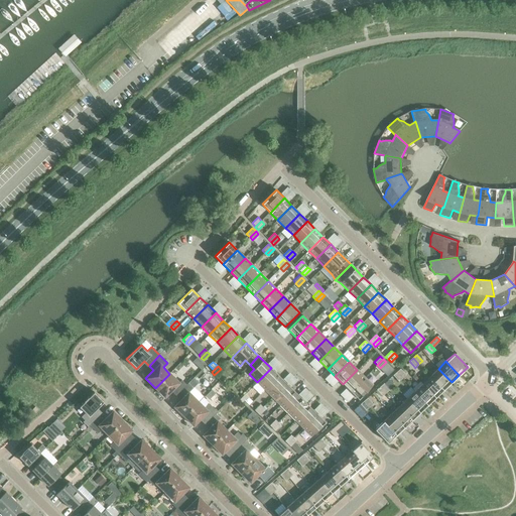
[(257,382),(264,390),(278,376),(271,368),(257,382)]
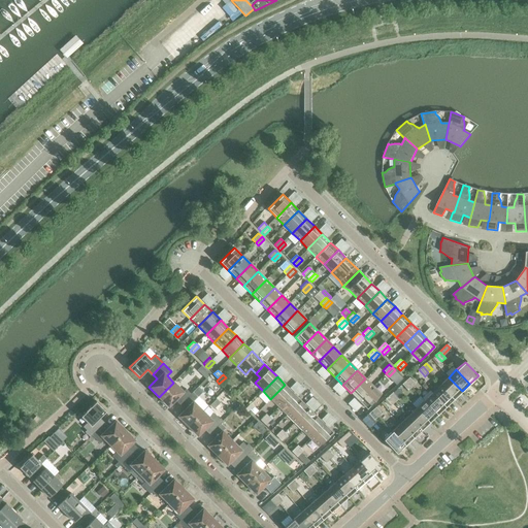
[(409,377),(405,381),(411,388),(416,385),(409,377)]
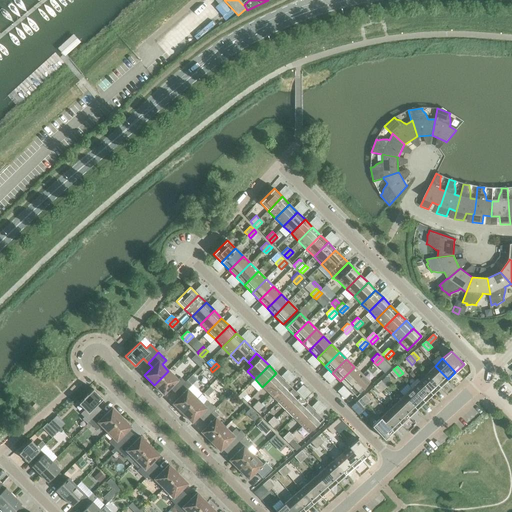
[(435,366),(427,373),(440,387),(448,379),(435,366)]
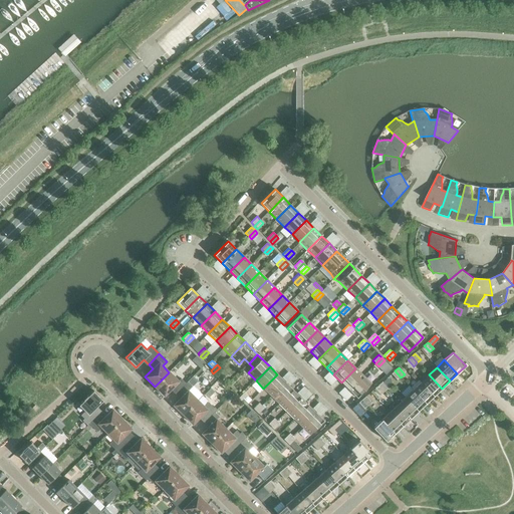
[(341,382),(348,391),(363,376),(355,368),(341,382)]
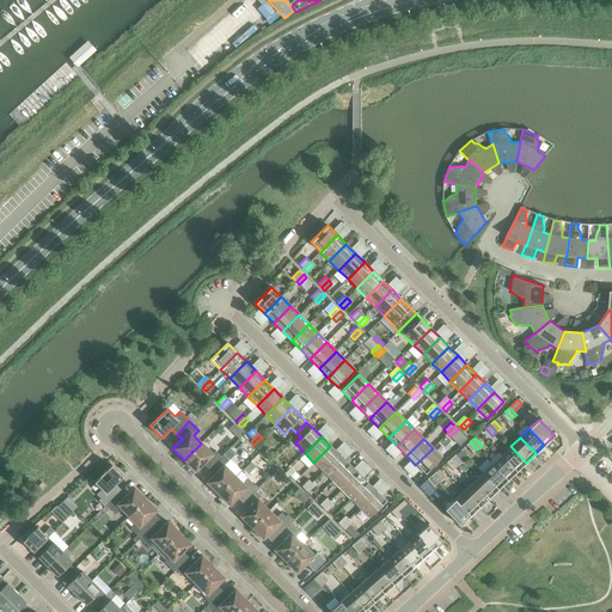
[(477,450),(470,441),(466,446),(472,453),(477,450)]
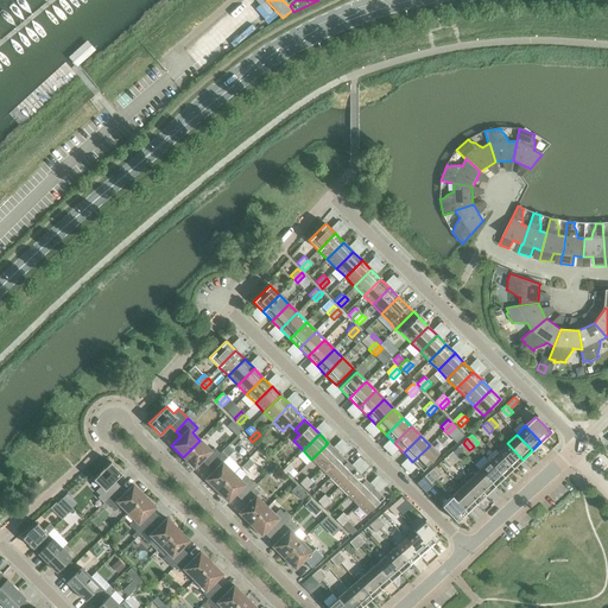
[(203,458),(209,464),(220,454),(210,444),(207,448),(200,441),(183,457),(194,468),(203,458)]
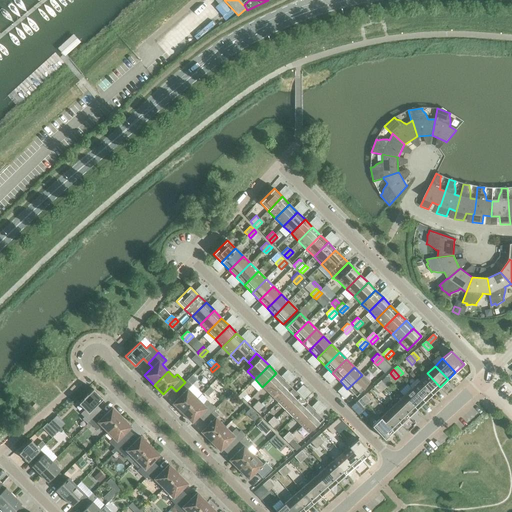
[(262,387),(270,395),(284,381),(276,373),(262,387)]
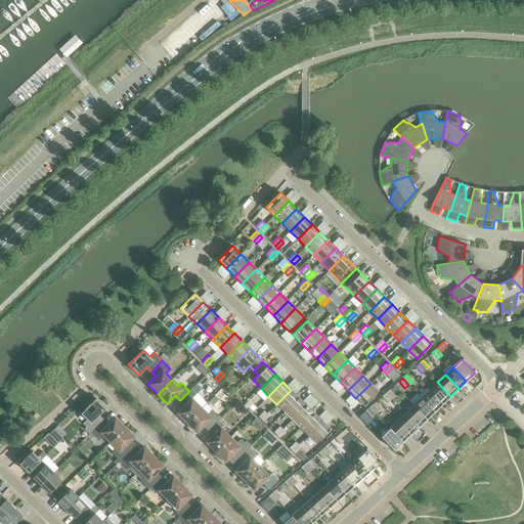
[(437,382),(429,390),(442,403),(450,396),(437,382)]
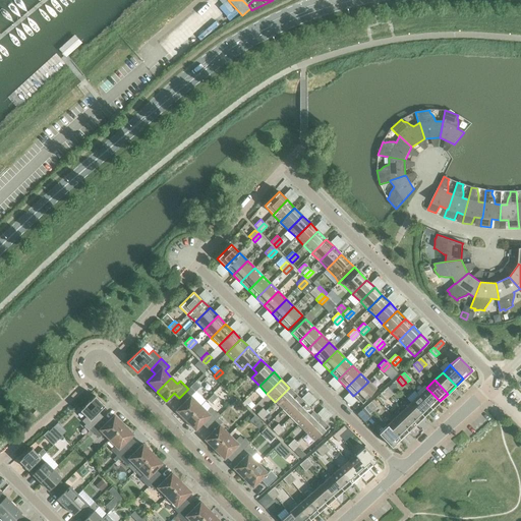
[(195,382),(190,387),(194,392),(200,387),(195,382)]
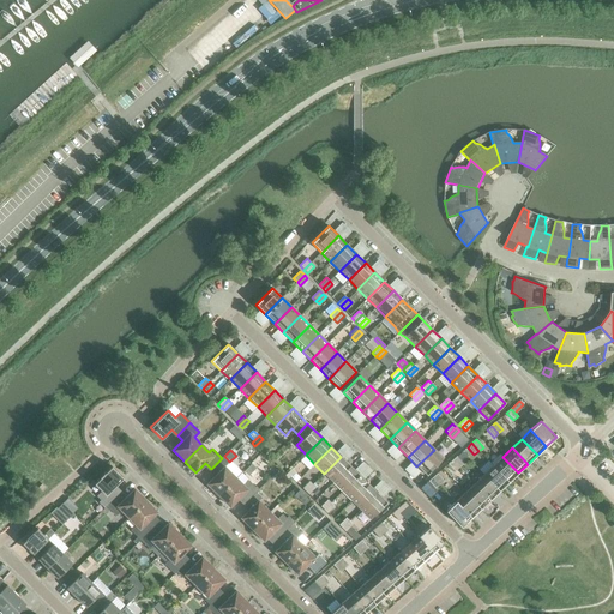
[(434,450),(416,467),(427,476),(444,459),(434,450)]
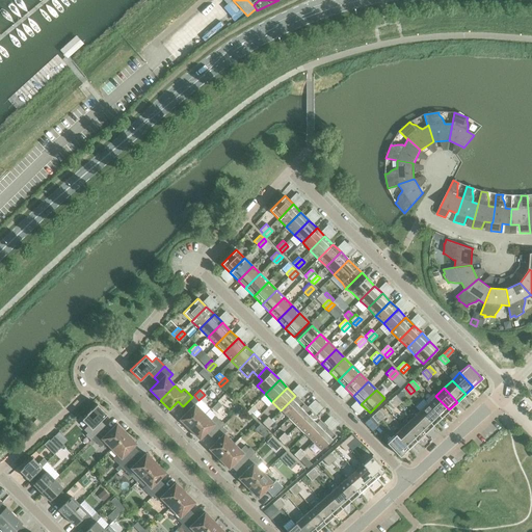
[(180,420),(189,429),(205,415),(198,408),(203,403),(198,400),(194,395),(192,397),(183,406),(188,411),(180,420)]
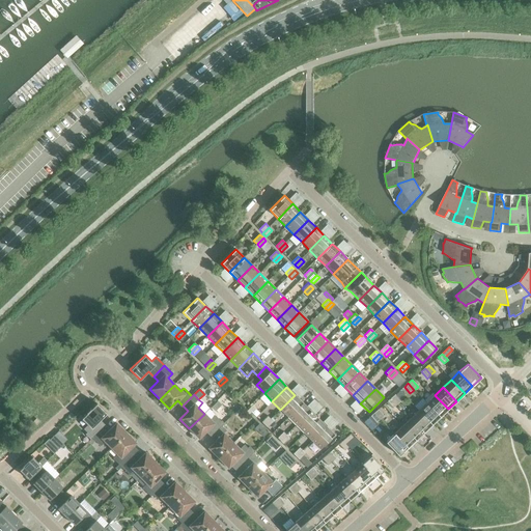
[(280,410),(288,417),(303,402),(295,395),(280,410)]
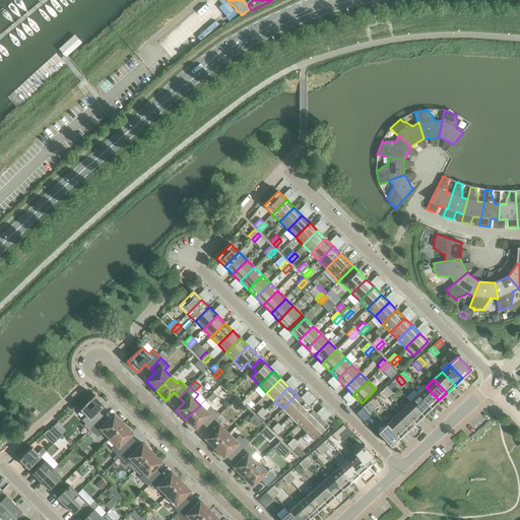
[(387,387),(383,390),(389,396),(392,393),(387,387)]
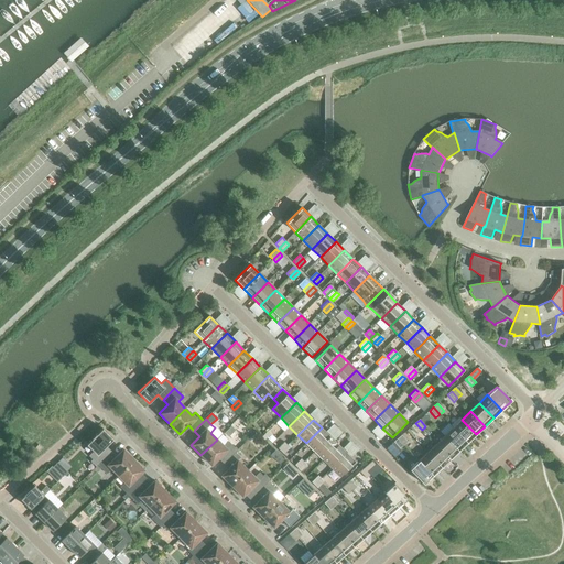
[(462,420),(453,427),(467,443),(476,434),(462,420)]
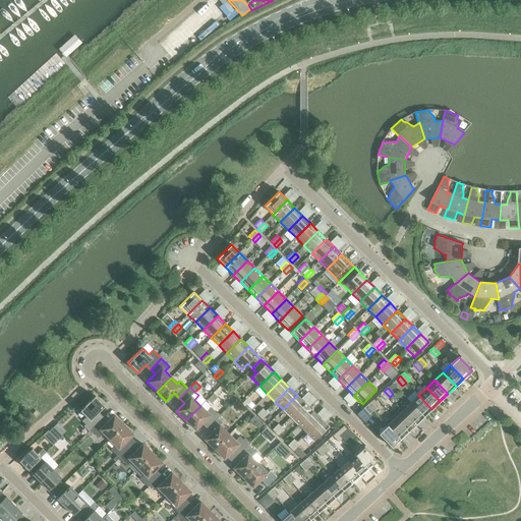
[(390,397),(384,391),(380,394),(386,400),(390,397)]
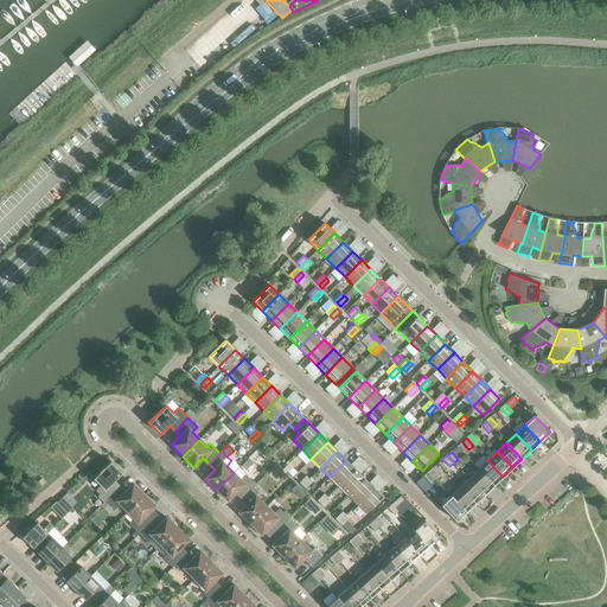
[(249,459),(242,466),(246,471),(253,462),(249,459)]
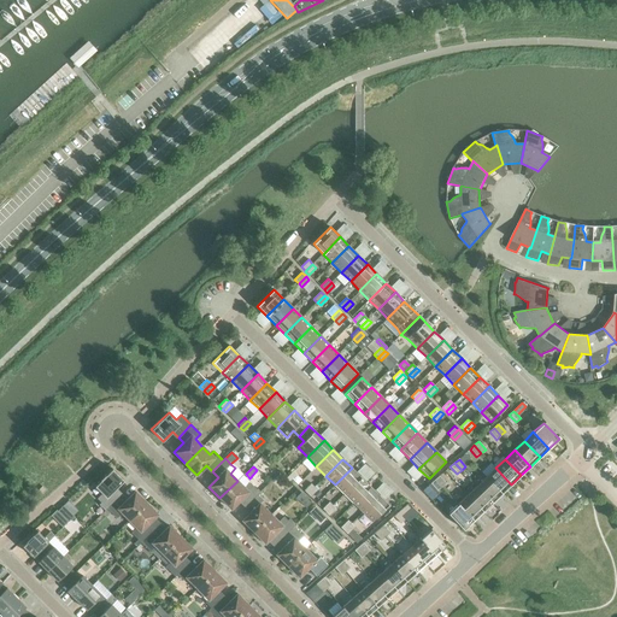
[(335,485),(344,494),(360,477),(352,468),(335,485)]
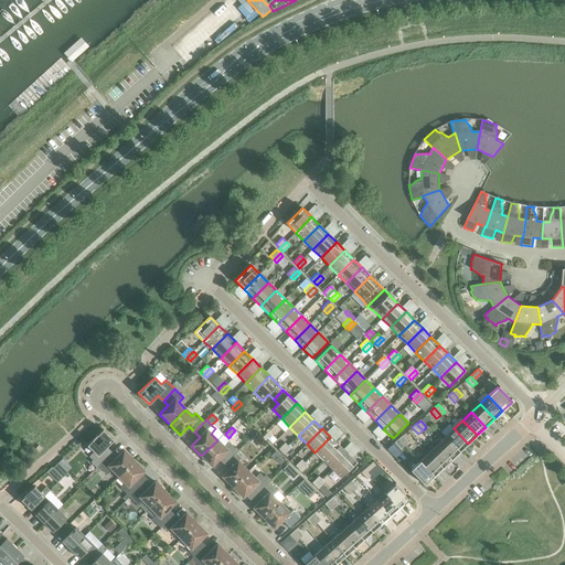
[(454,428),(445,437),(459,452),(468,444),(454,428)]
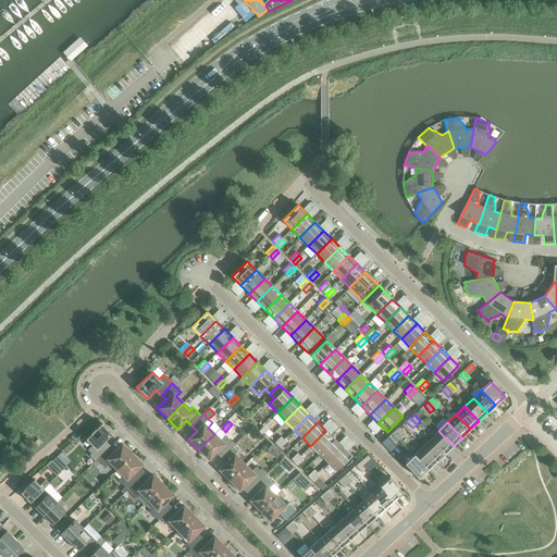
[(95,461),(96,459),(108,447),(102,443),(112,434),(101,423),(85,438),(93,446),(87,450),(91,454),(89,456),(95,461)]
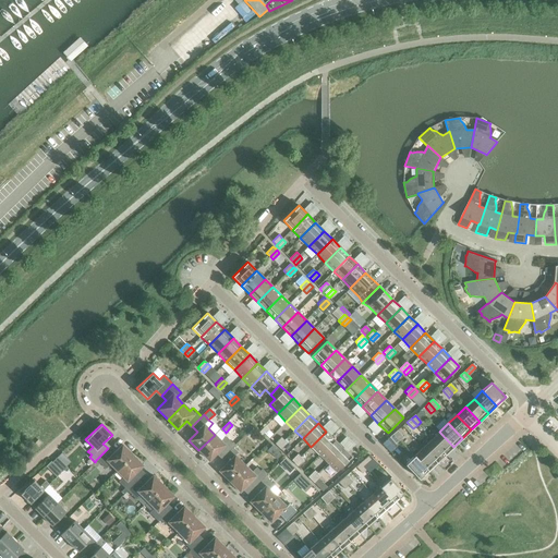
[(258,433),(262,436),(264,434),(268,429),(265,426),(258,433)]
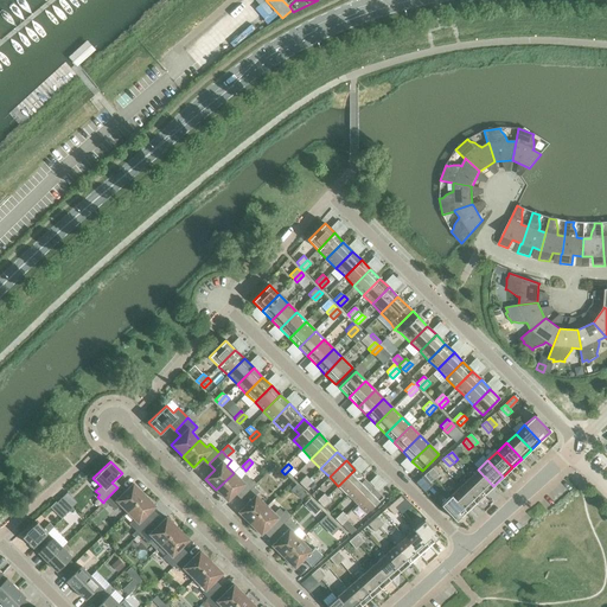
[(292,467),(287,472),(293,477),(298,472),(292,467)]
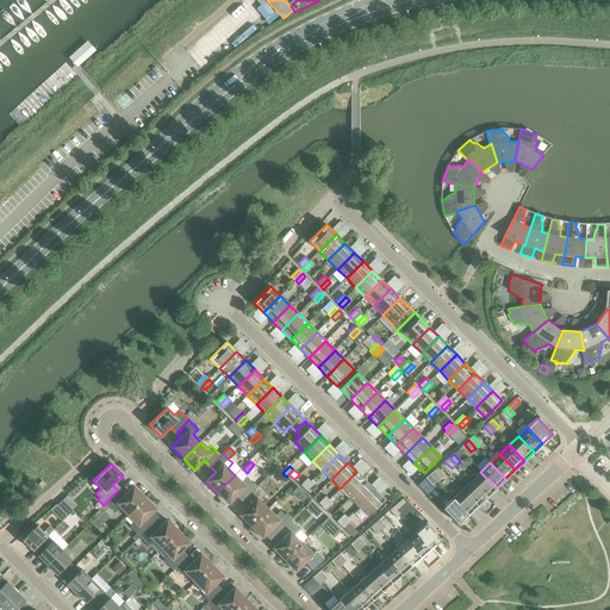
[(434,471),(430,474),(436,481),(441,478),(434,471)]
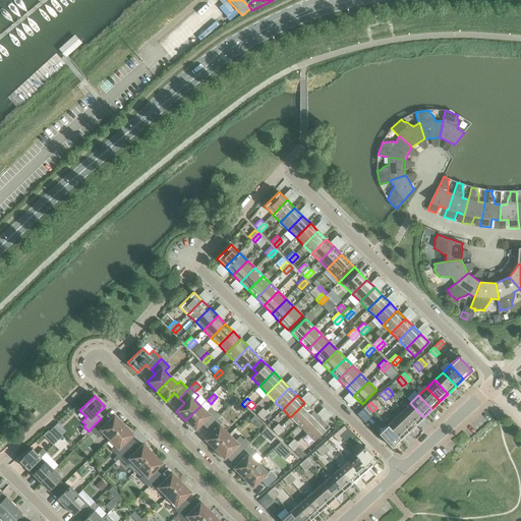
[(290,417),(298,424),(312,410),(304,403),(290,417)]
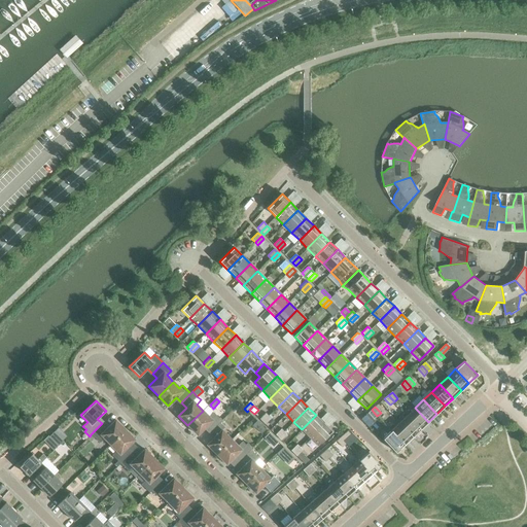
[(415,408),(407,416),(420,429),(428,422),(415,408)]
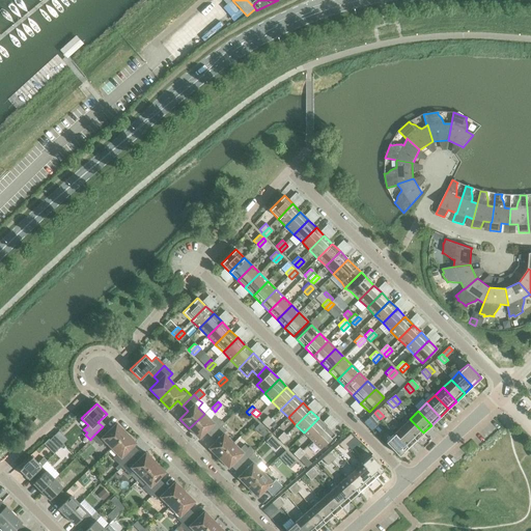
[(374,413),(370,416),(376,423),(380,419),(374,413)]
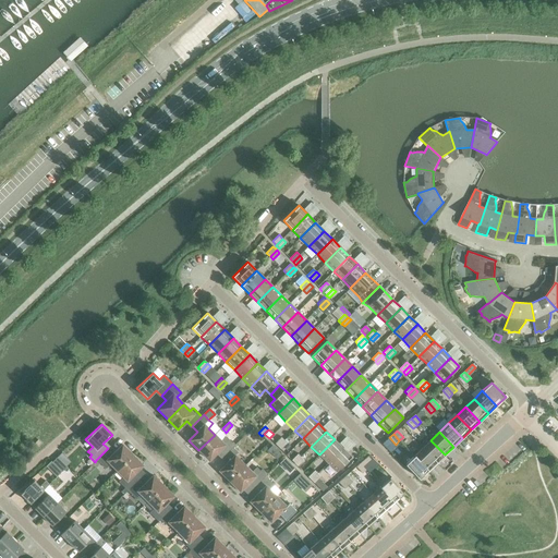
[(222,457),(232,447),(234,446),(226,437),(221,441),(215,435),(198,450),(209,461),(218,452),(222,457)]
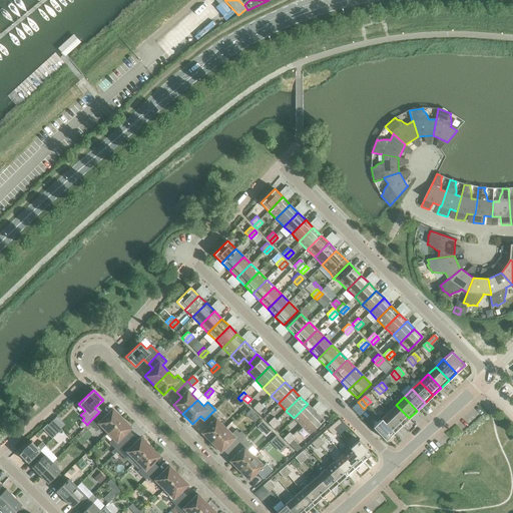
[(252,408),(255,411),(262,405),(259,402),(252,408)]
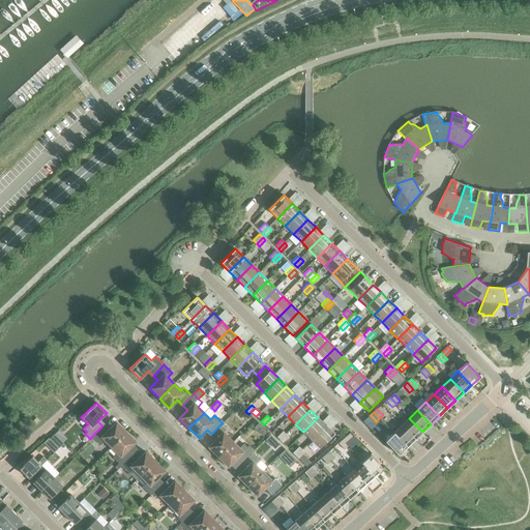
[(303,432),(312,440),(326,425),(318,417),(303,432)]
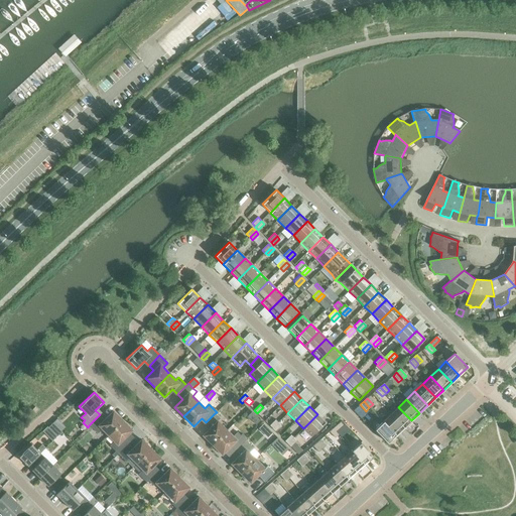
[(263,407),(257,413),(259,416),(265,410),(263,407)]
